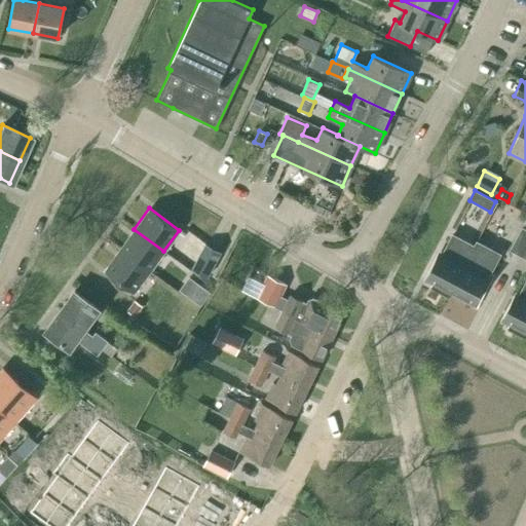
[(520,254),(525,241),(525,231),(521,228),(510,249),(520,254)]
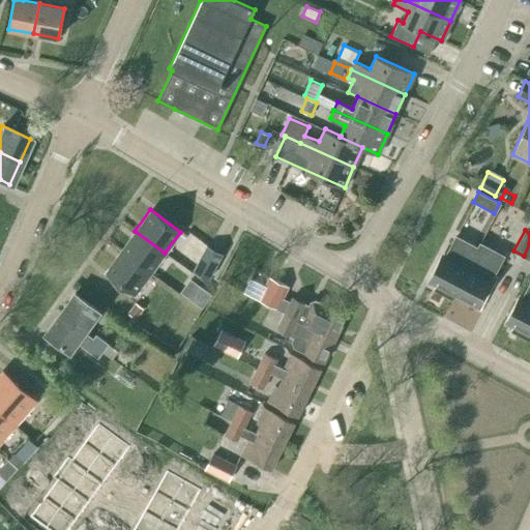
[(150,272),(165,253),(135,231),(120,251),(150,272)]
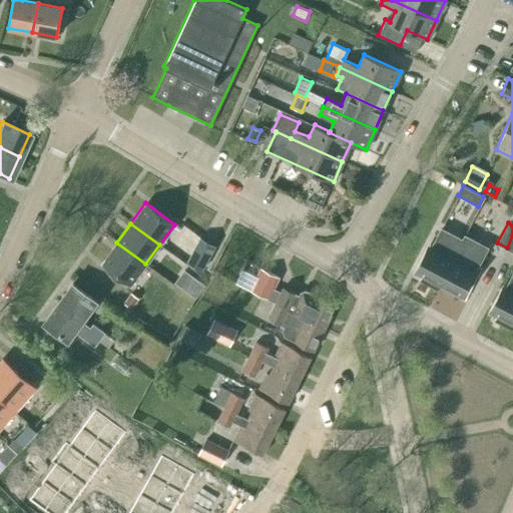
[(463,240),(462,240),(441,228),(426,257),(423,254),(414,273),(421,276),(419,281),(437,290),(440,285),(440,284),(463,240)]
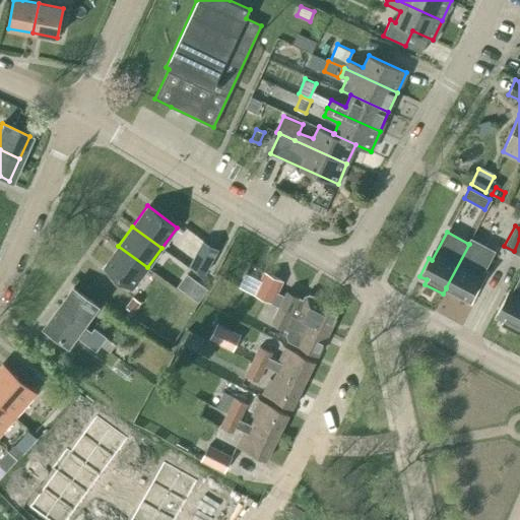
[(189,264),(205,272),(218,248),(202,239),(189,264)]
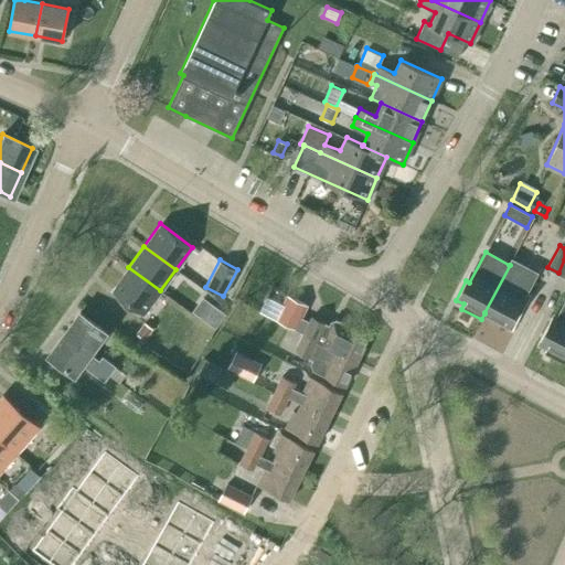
[(484,312),(484,313),(497,319),(496,320),(511,329),(523,305),(520,302),(536,273),(511,259),(509,265),(510,265),(484,312)]
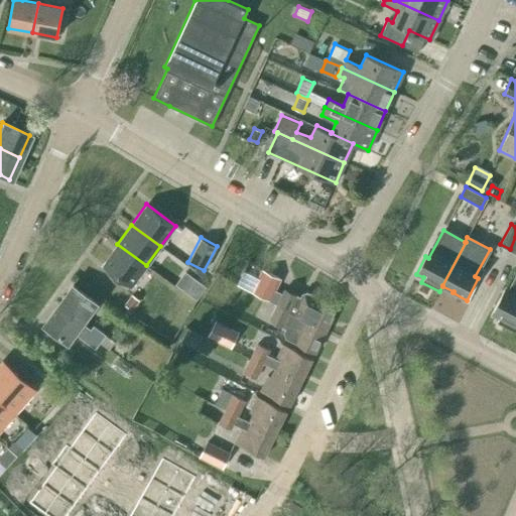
[(102,264),(131,285),(146,265),(117,244),(102,264)]
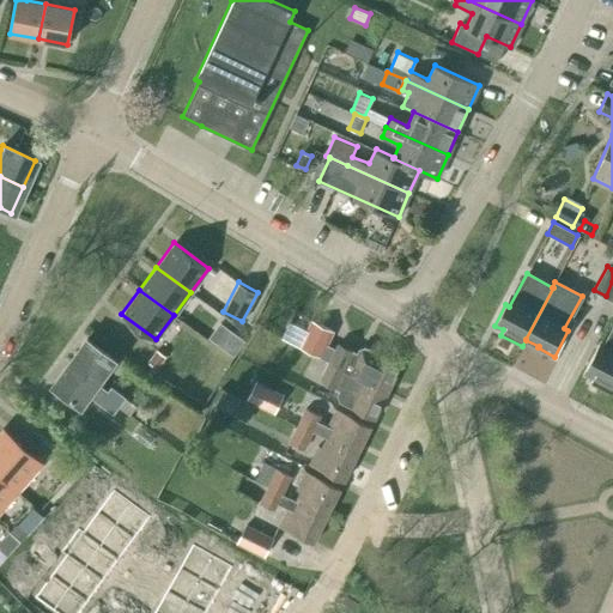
[(327,362),(387,392),(400,364),(376,352),(364,347),(358,349),(356,354),(335,345),(333,350),(326,346),(333,331),(311,320),(298,346),(328,360),(327,362)]
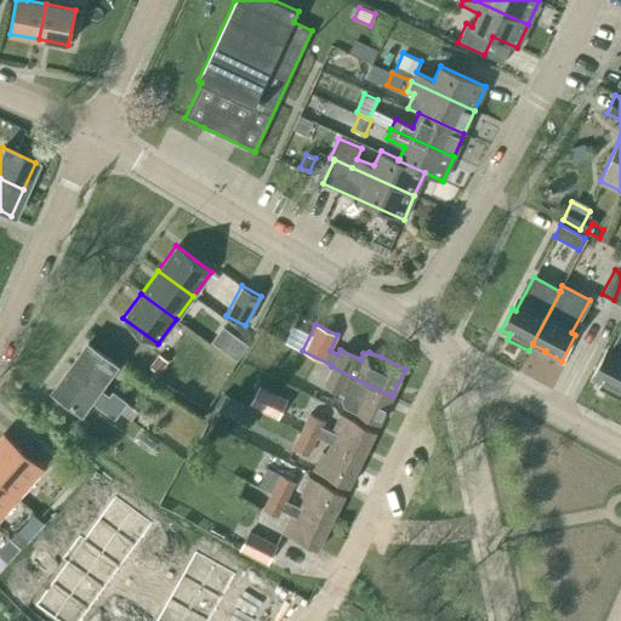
[(620,331),(607,359),(603,357),(592,377),(600,382),(598,387),(620,399),(620,397),(620,331)]
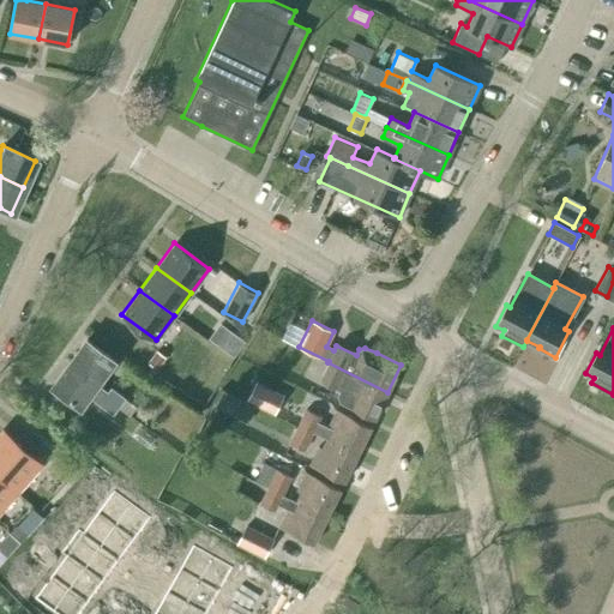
[(245,339),(234,331),(223,347),(234,355),(245,339)]
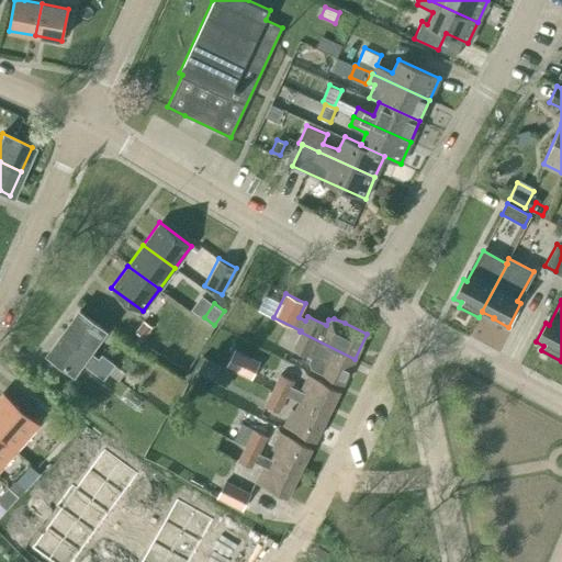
[(64,332),(89,351),(105,330),(79,311),(64,332)]
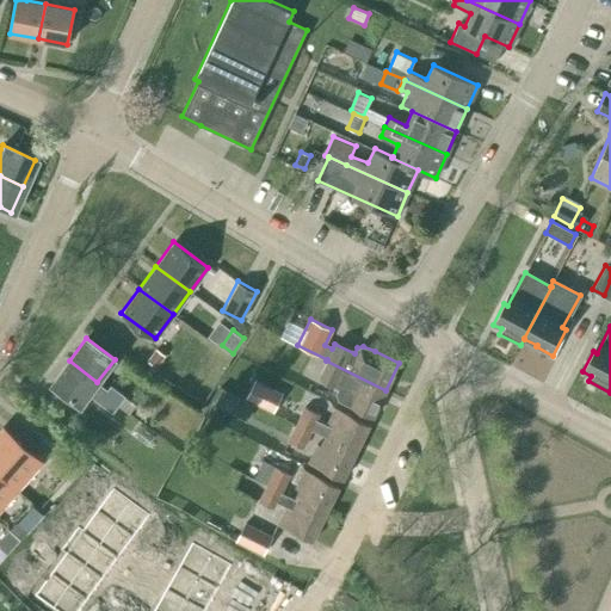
[(155,366),(165,355),(155,347),(147,359),(155,366)]
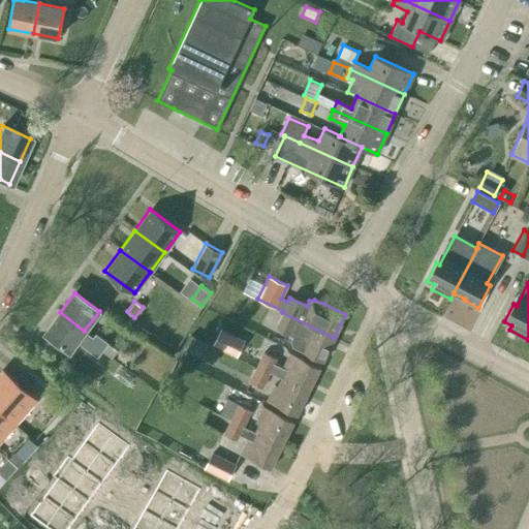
[(69,350),(84,331),(60,312),(44,333),(69,350)]
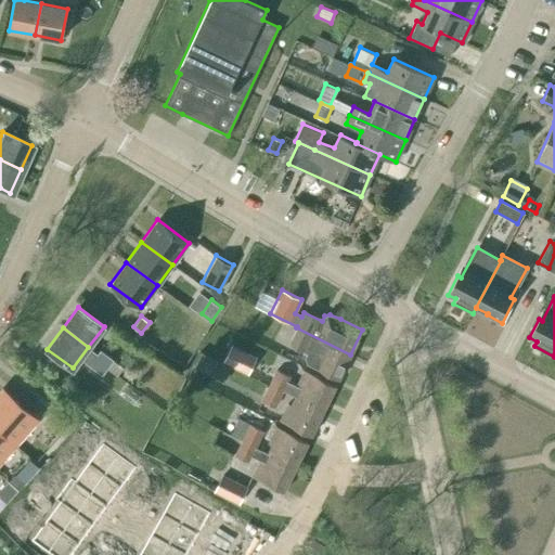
[(338,379),(350,355),(296,327),(288,344),(308,352),(306,358),(307,363),(317,368),(317,369),(338,379)]
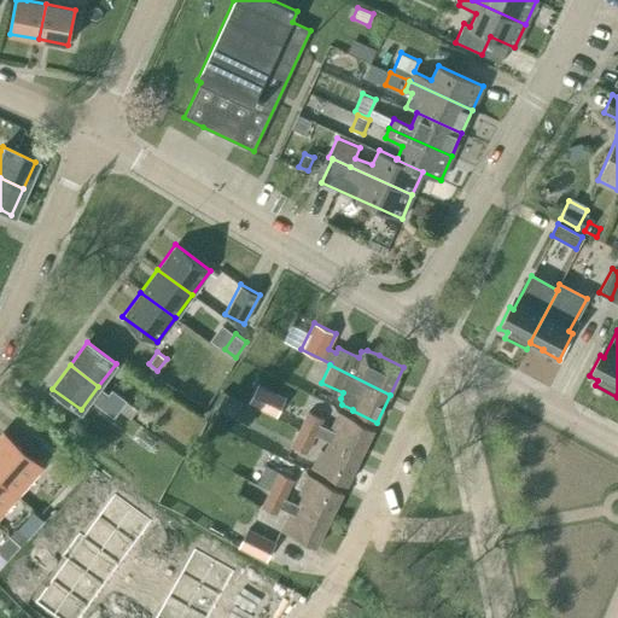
[(256,384),(248,401),(277,415),(285,397),(256,384)]
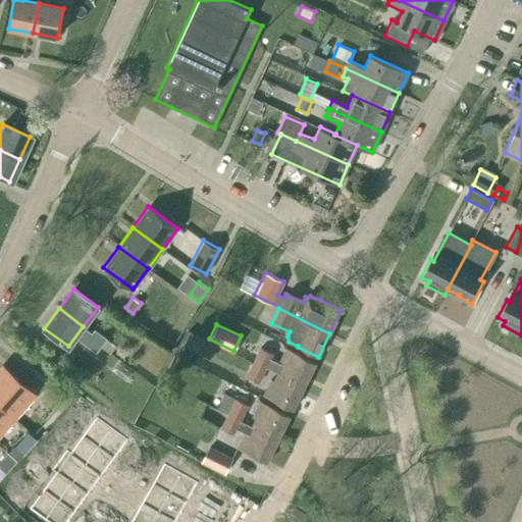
[(105,336),(95,328),(88,336),(98,344),(99,345),(105,336)]
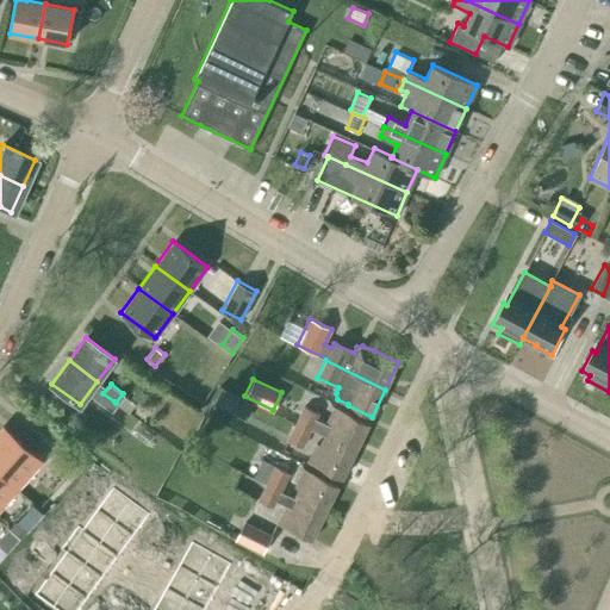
[(226,406),(232,393),(219,387),(213,400),(226,406)]
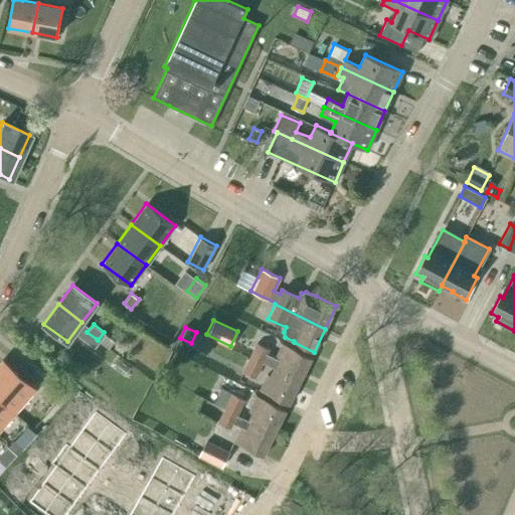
[(104,332),(98,340),(109,348),(115,339),(104,332)]
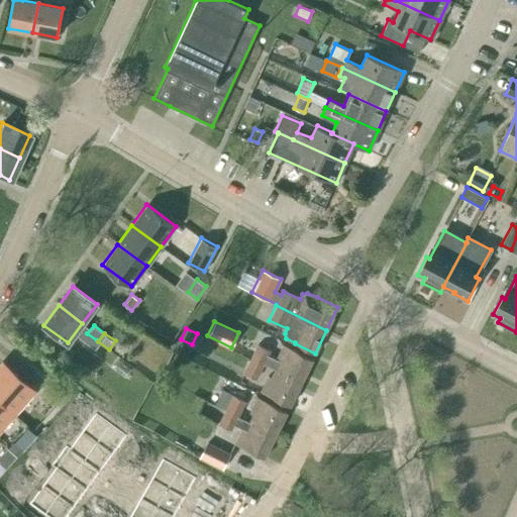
[(250,357),(264,364),(267,355),(270,349),(257,343),(250,357)]
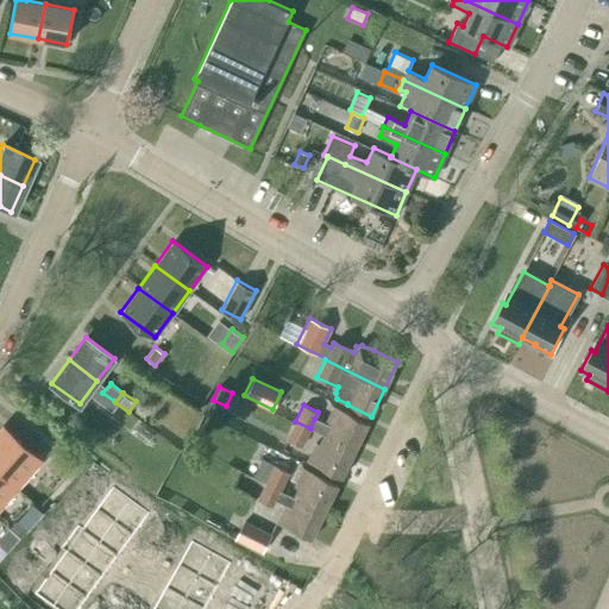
[(355,451),(368,424),(344,412),(333,407),(325,424),(314,419),(311,428),(324,435),(355,451)]
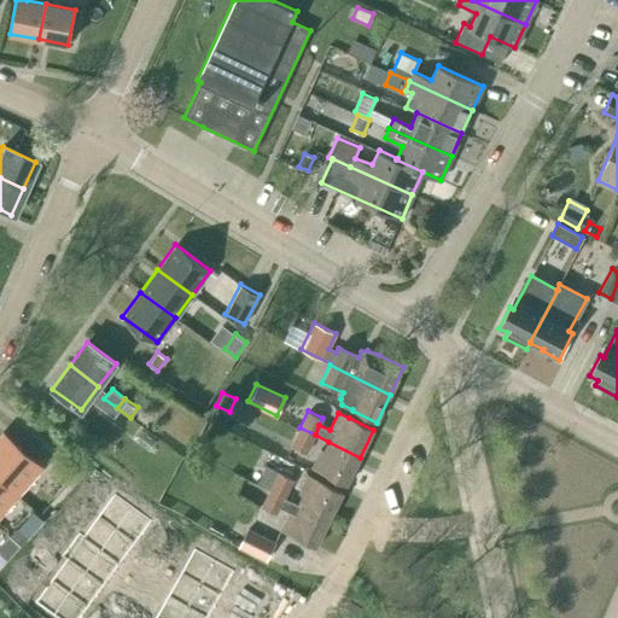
[(305,453),(315,435),(299,427),(291,445),(305,453)]
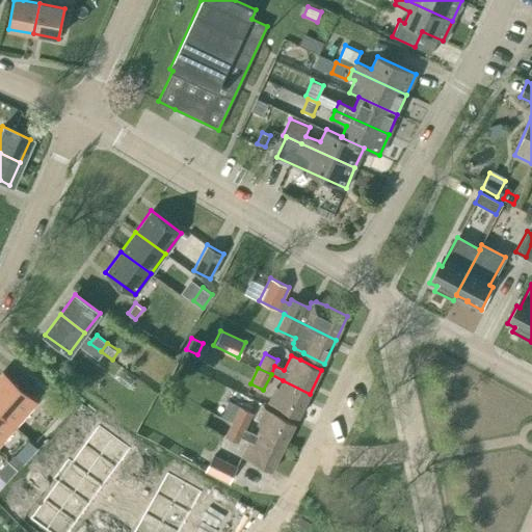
[(0,411),(15,425),(36,401),(1,371),(0,372),(0,411)]
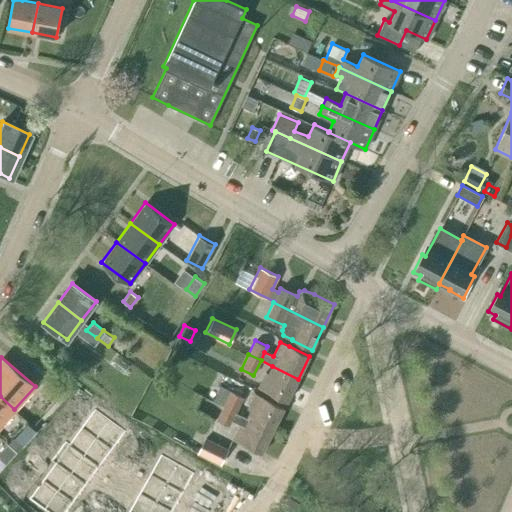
[(287,401),(298,379),(272,366),(268,374),(265,372),(258,387),(267,391),(267,392),(287,401)]
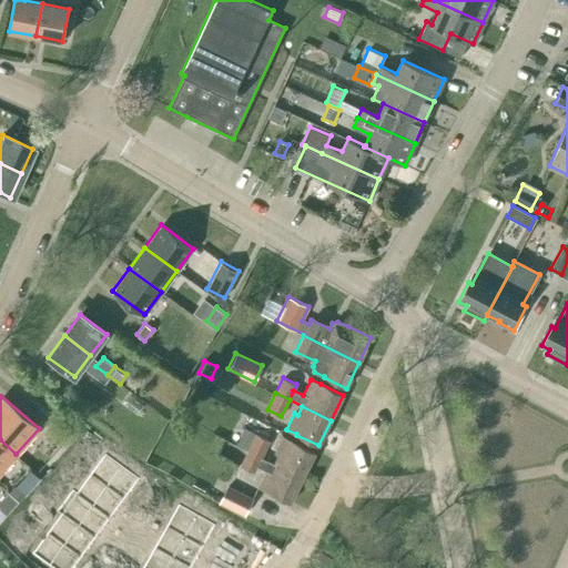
[(246,450),(261,457),(269,440),(255,434),(246,450)]
